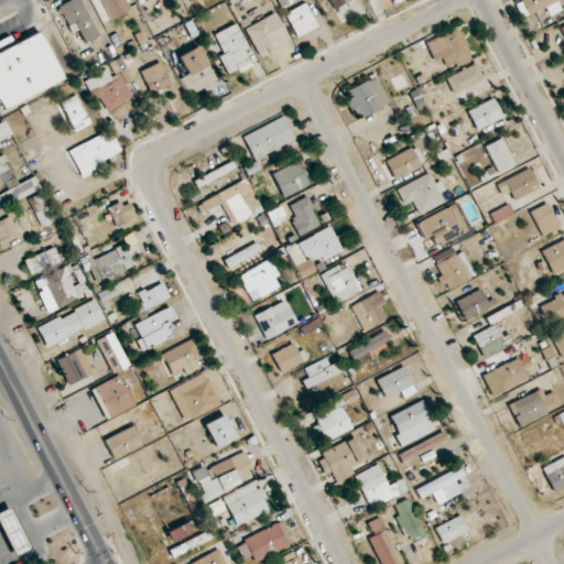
[(86,44),(100,36),(79,0),(71,0),(58,7),(71,29),(76,26),(86,44)]
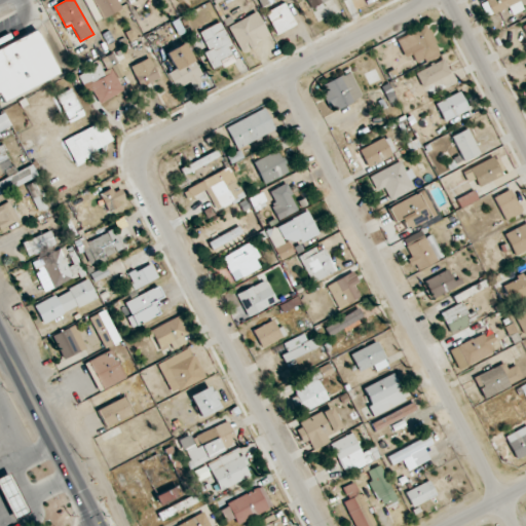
[(91,0),(99,19),(120,11),(116,0),(91,0)]
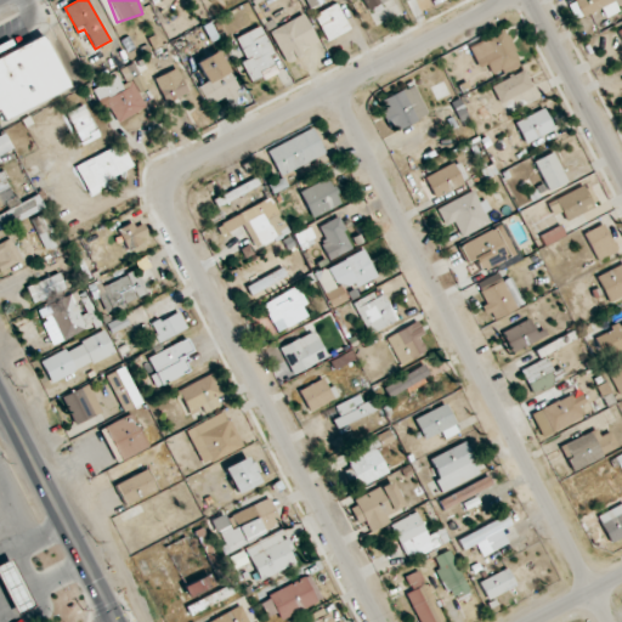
[(388,0),(362,0),(368,11),(388,0)]
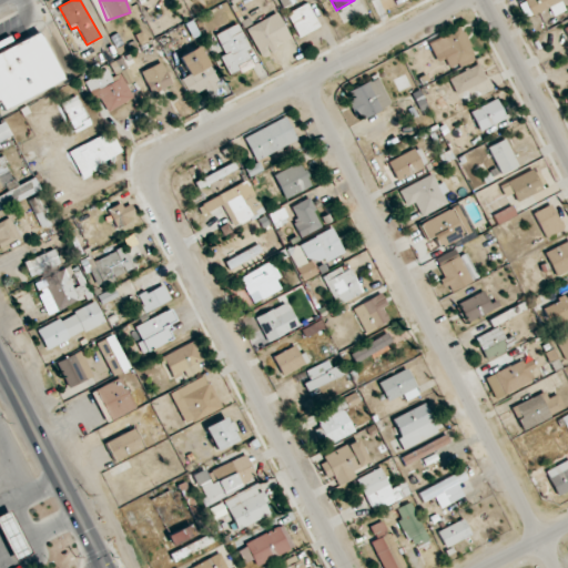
[(560,3),(559,0),(523,0),(518,2),(525,18),(560,3)]
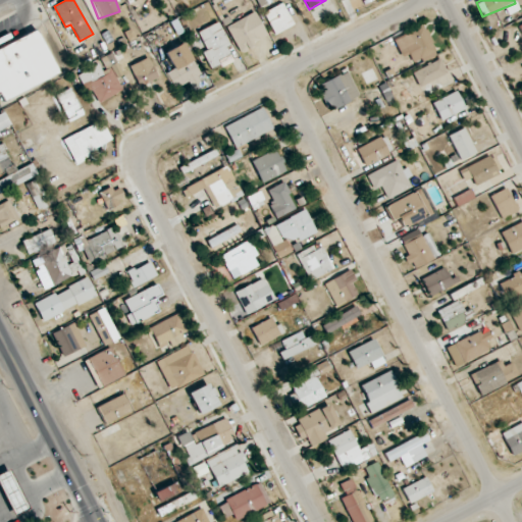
[(274,35),(294,27),(283,3),(264,11),(274,35)]
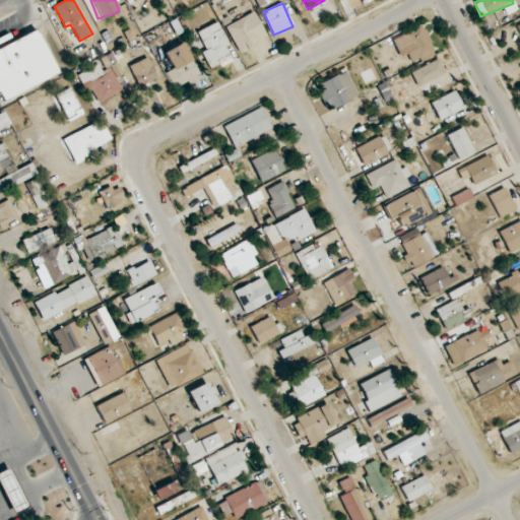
[(266,39),(255,12),(226,24),(237,51),(266,39)]
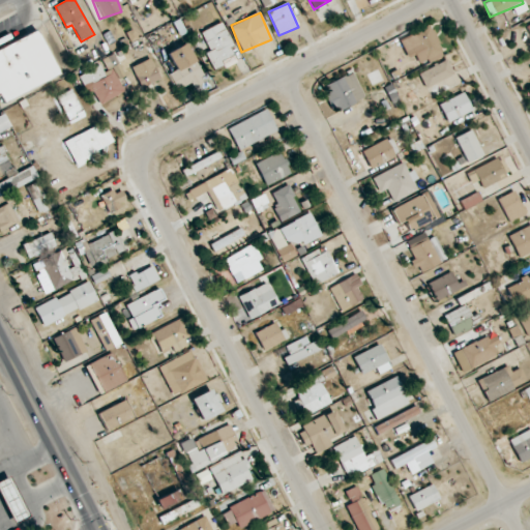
[(213,69),(224,65),(222,60),(236,54),(222,23),(201,32),(210,51),(206,53),(213,69)]
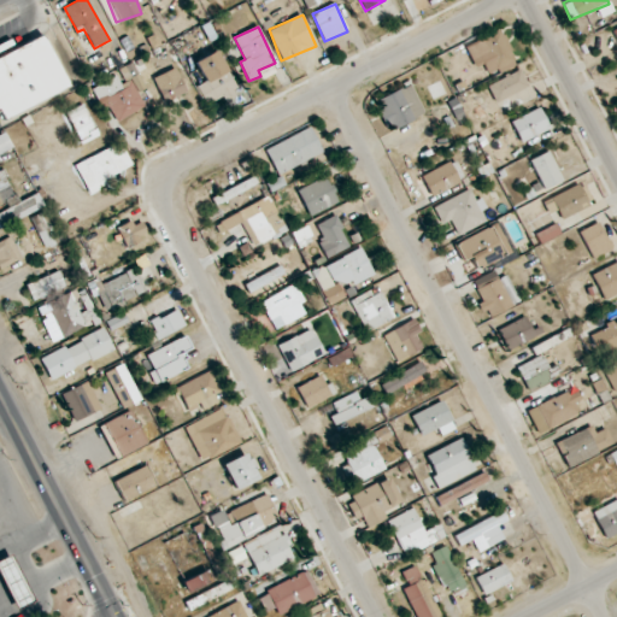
[(475,69),(483,65),(488,76),(516,64),(501,29),(465,46),(475,69)]
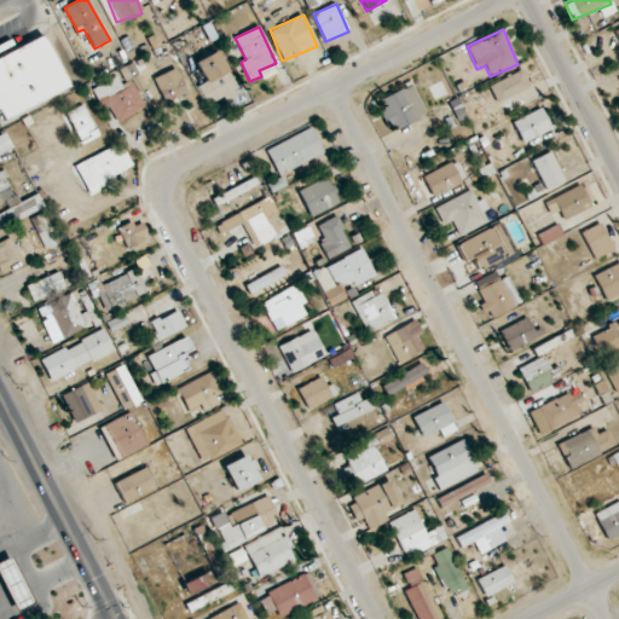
[(0,56),(0,117),(1,120),(69,87),(45,36),(0,56)]
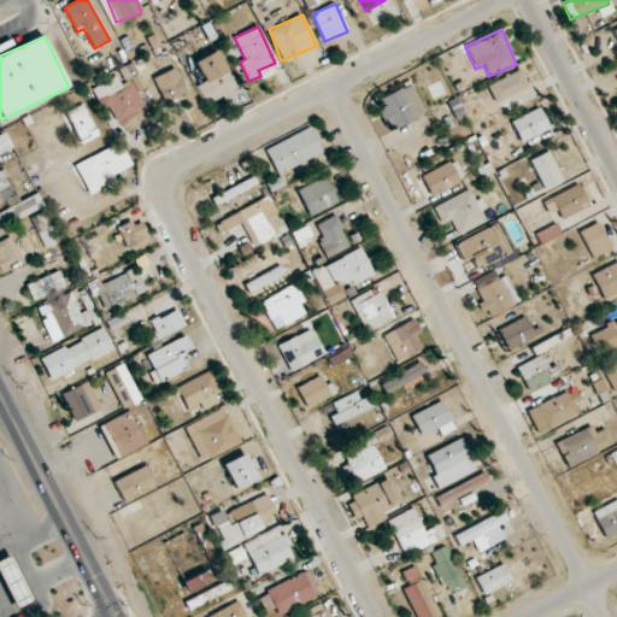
[(197,87),(207,105),(238,89),(217,51),(195,62),(205,82),(197,87)]
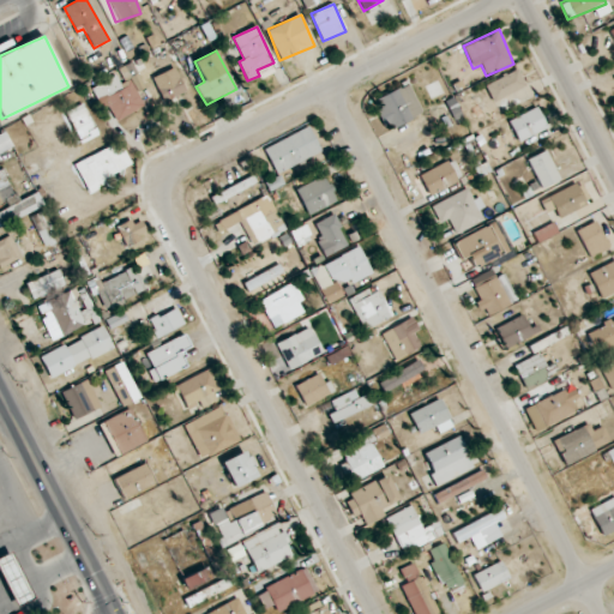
[(152,77),(163,102),(186,92),(175,67),(152,77)]
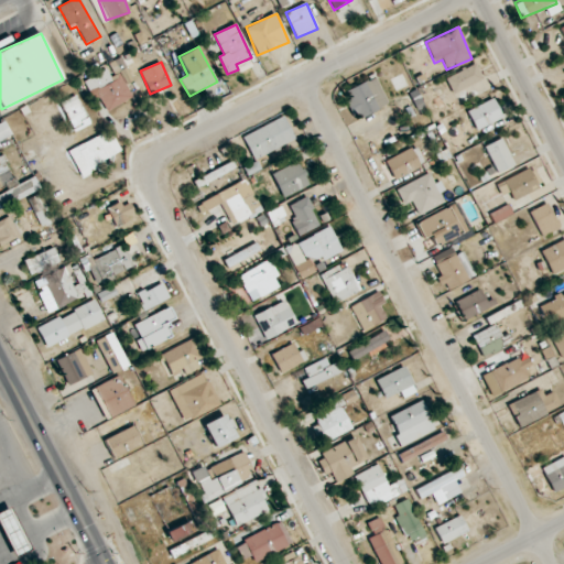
[(445,78),(453,94),(483,79),(476,64),(445,78)]
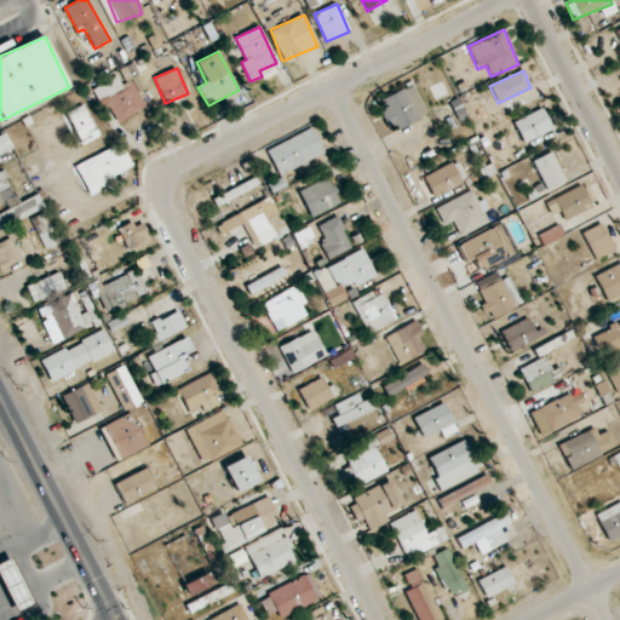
[(145,108),(138,92),(145,90),(138,72),(124,78),(122,74),(92,89),(98,102),(105,99),(116,121),(145,108)]
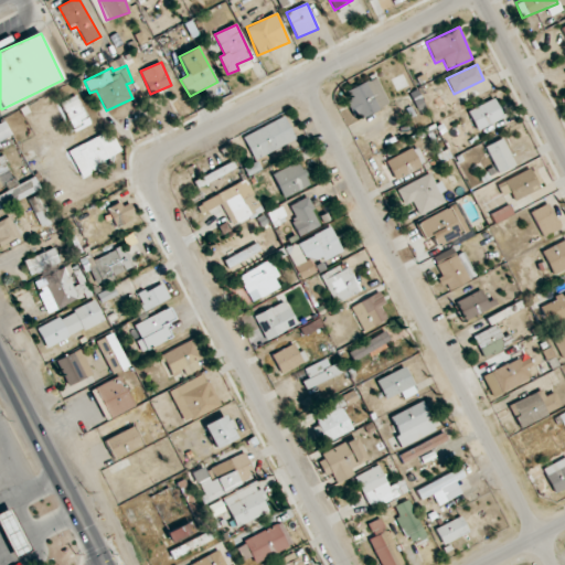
[(388,105),(375,77),(344,93),(358,120),(388,105)]
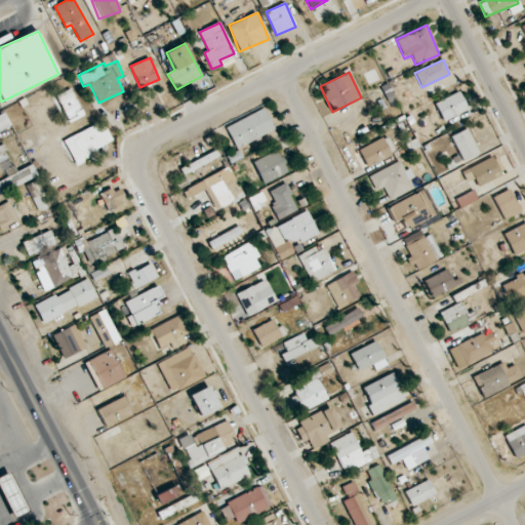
[(81,113),(73,89),(57,94),(66,118),(81,113)]
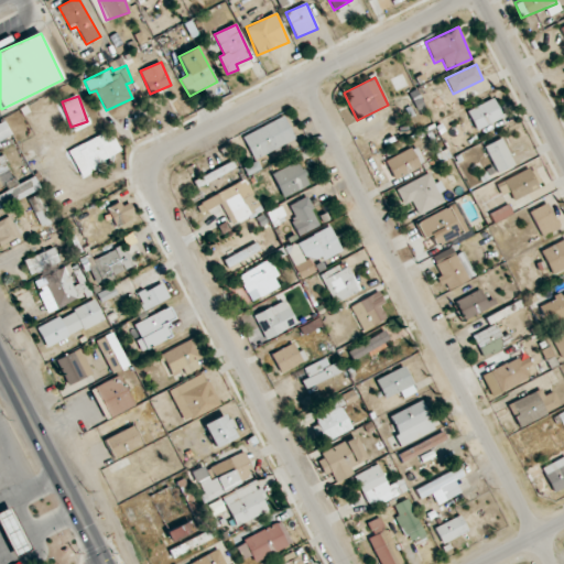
[(467,111),(476,130),(502,118),(494,98),(467,111)]
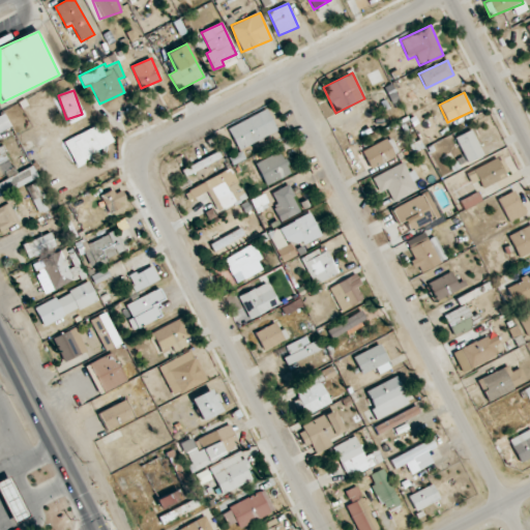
[(277,131),(266,109),(228,128),(238,150),(277,131)]
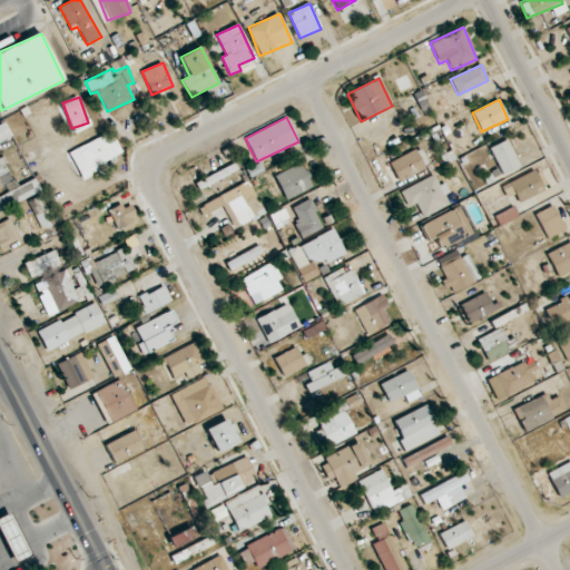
[(0,143),(10,139),(6,125),(0,126),(0,143)]
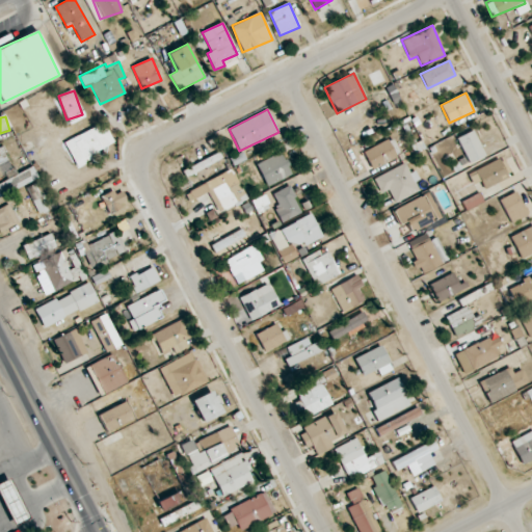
[(113,143),(102,123),(63,143),(75,164),(113,143)]
